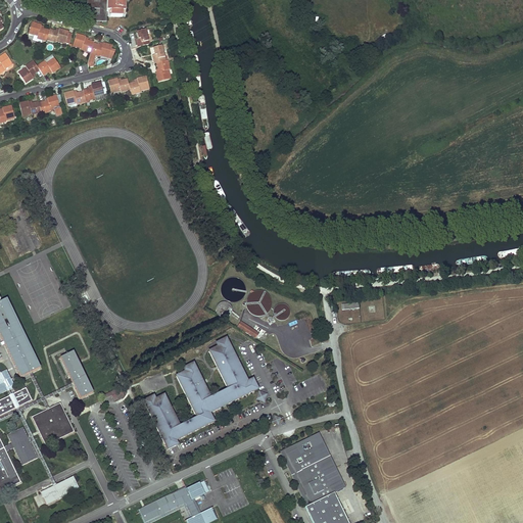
[(87,0),(87,21),(106,21),(107,12),(106,0),(87,0)]
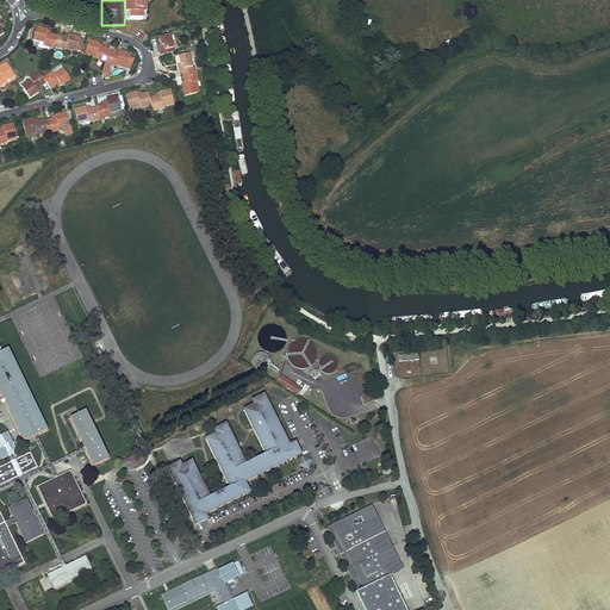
[(134,0),(131,0),(128,0),(124,0),(125,14),(125,20),(142,20),(142,14),(144,14),(145,1),(147,1),(147,0),(134,0)]
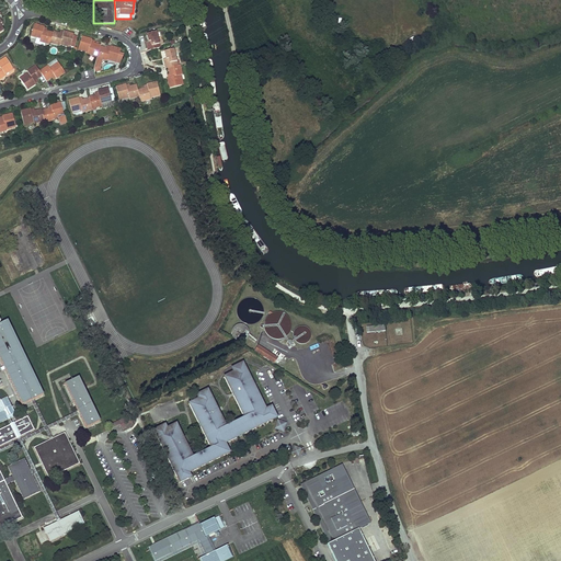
[(39,25),(34,24),(31,36),(41,39),(39,42),(49,45),(49,43),(53,33),(44,30),(44,27),(39,25)]
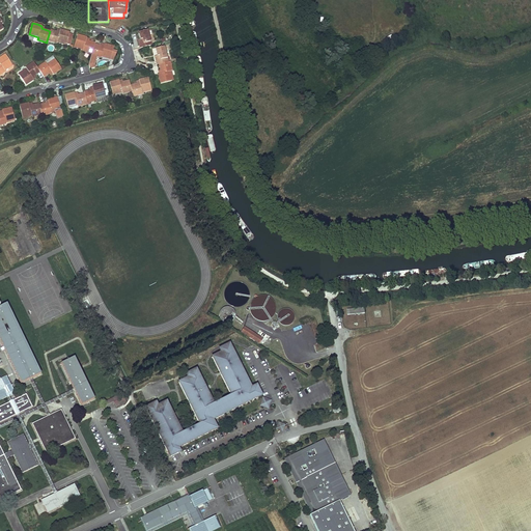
[(50,31),(47,40),(57,44),(57,42),(66,44),(70,32),(64,31),(60,30),(60,32),(51,29),(50,31)]
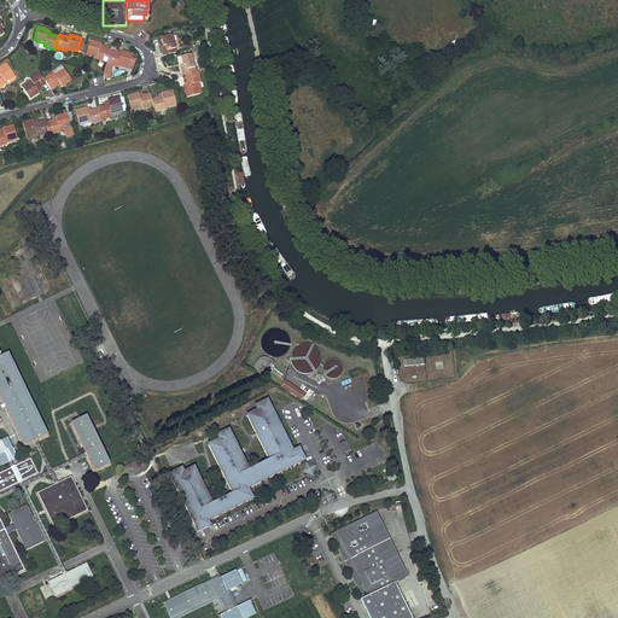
[(172,36),(161,39),(163,47),(161,47),(162,57),(176,53),(172,36)]
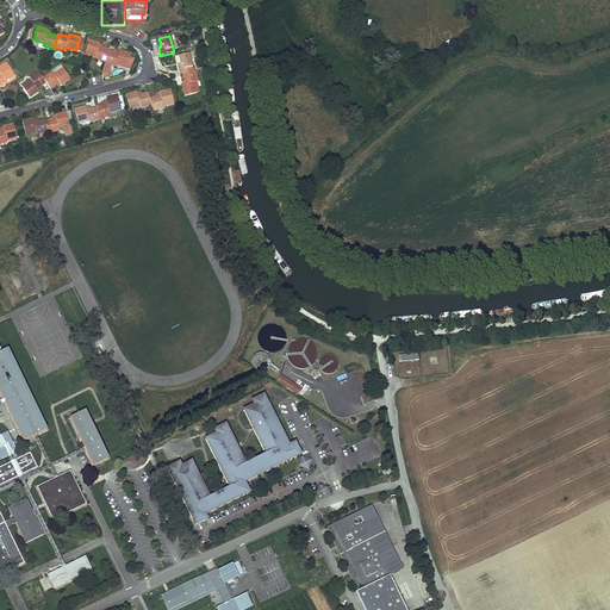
[(93,41),(89,39),(86,53),(95,55),(94,58),(106,62),(109,51),(110,49),(99,47),(100,43),(93,41)]
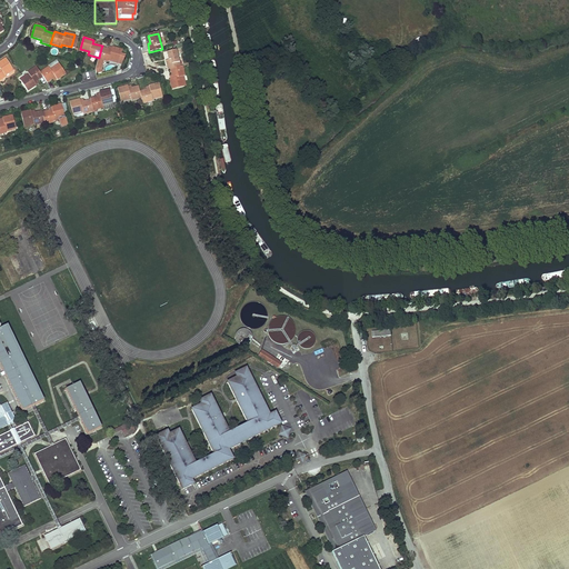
[(98,59),(96,69),(97,73),(101,72),(101,69),(103,61),(108,62),(109,59),(119,62),(122,63),(126,56),(121,55),(122,50),(118,49),(112,47),(112,48),(111,50),(108,49),(101,48),(99,58),(98,59)]
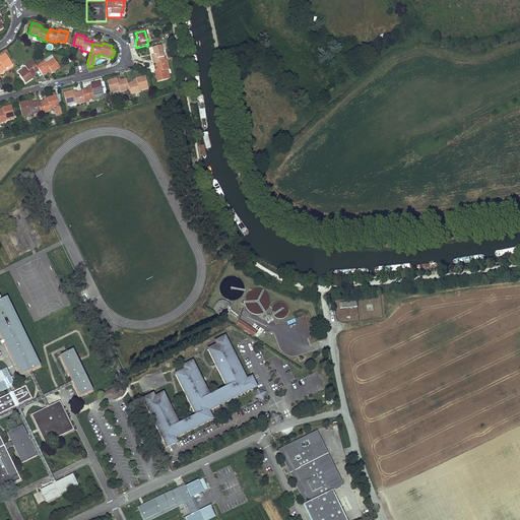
[(160,46),(151,49),(153,56),(150,56),(152,64),(155,63),(164,61),(160,46)]
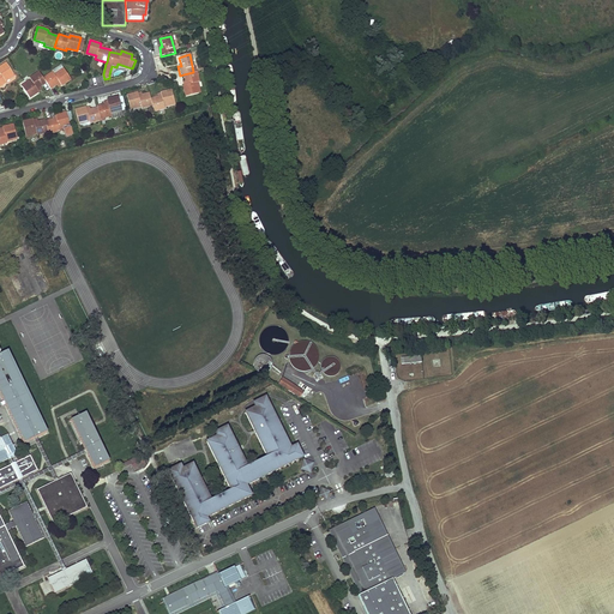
[(0,86),(6,84),(5,80),(13,74),(6,64),(0,67),(0,86)]
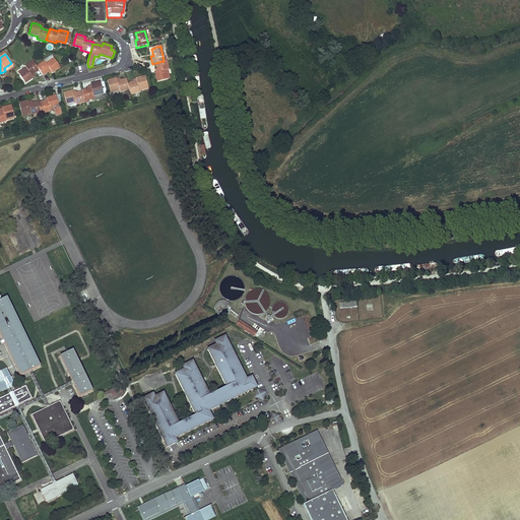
[(45,61),(37,66),(40,71),(43,76),(51,71),(52,73),(56,71),(60,68),(54,58),(46,63),(45,61)]
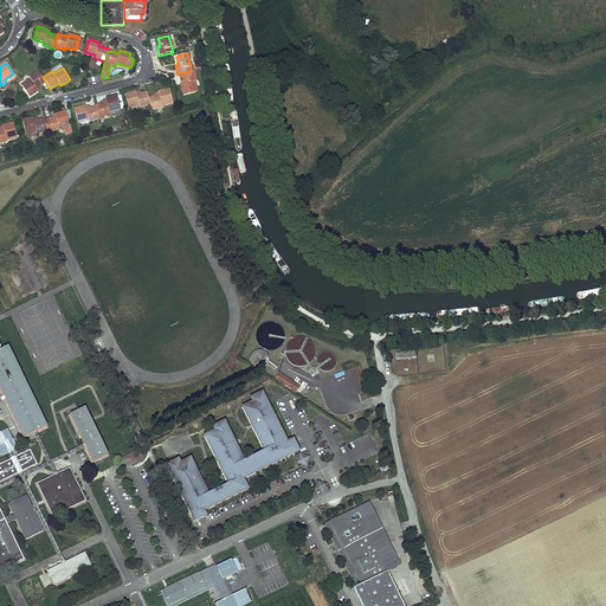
[(31,79),(21,85),(30,97),(34,94),(39,91),(37,88),(46,83),(43,77),(38,71),(30,77),(31,79)]
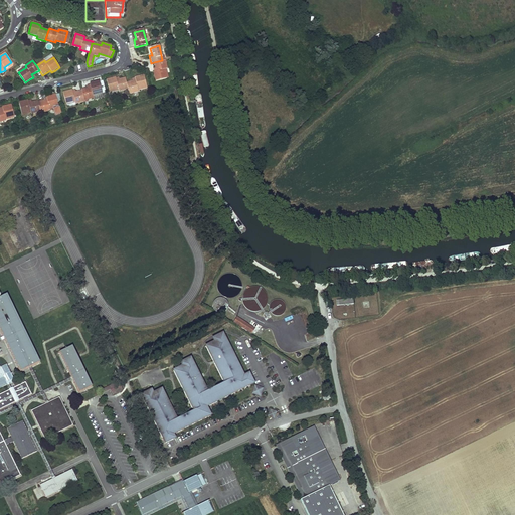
[(162,60),(154,62),(156,71),(153,72),(156,81),(167,78),(165,69),(167,68),(164,60),(162,60)]
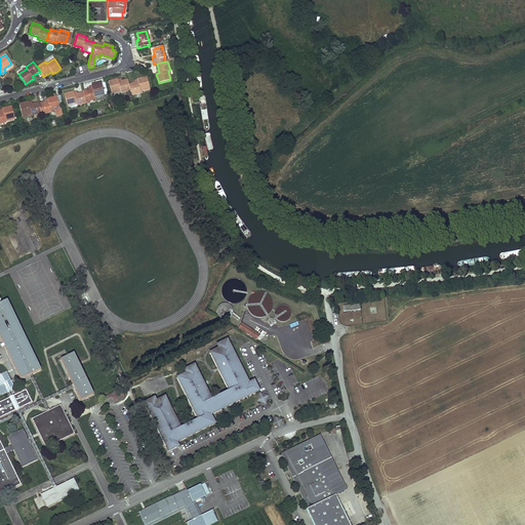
[(137,83),(128,85),(130,91),(131,96),(140,94),(140,91),(150,89),(147,78),(137,80),(137,83)]
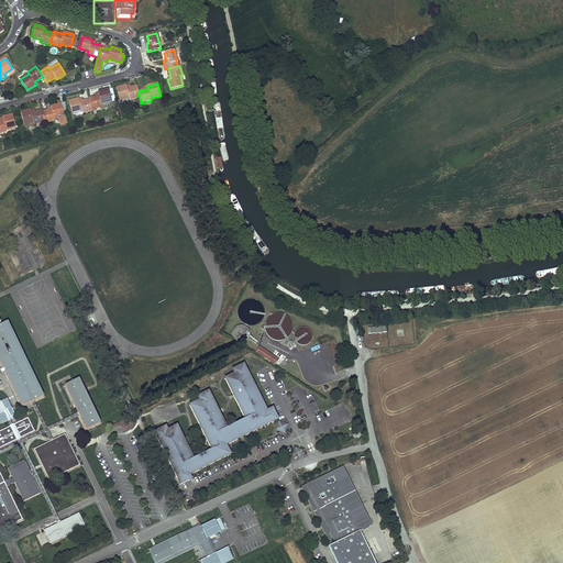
[(127,86),(116,88),(119,100),(129,97),(130,100),(140,98),(138,91),(136,86),(127,89),(127,86)]
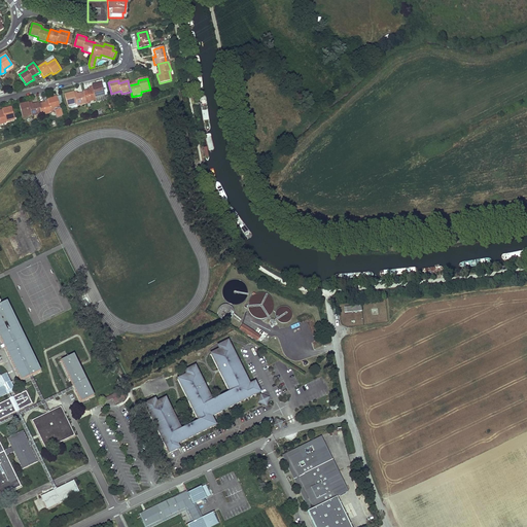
[(93,90),(83,92),(83,93),(85,103),(96,101),(95,98),(104,96),(101,84),(92,86),(93,90)]
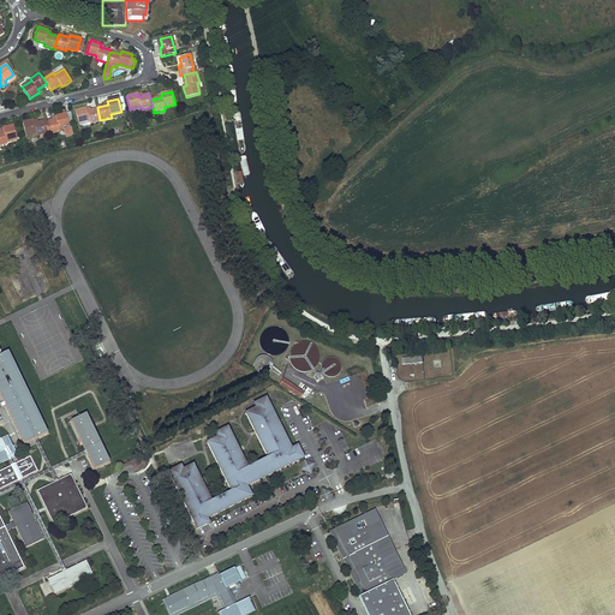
[(87,108),(75,111),(78,124),(89,121),(90,124),(101,121),(100,120),(97,108),(87,111),(87,108)]
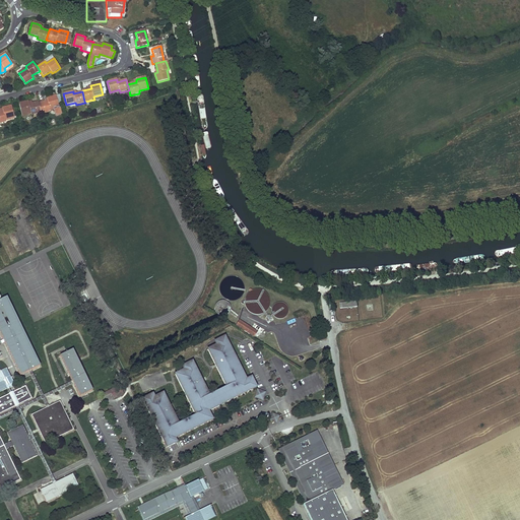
[(48,101),(39,103),(41,113),(41,114),(51,112),(50,109),(59,107),(56,95),(47,98),(48,101)]
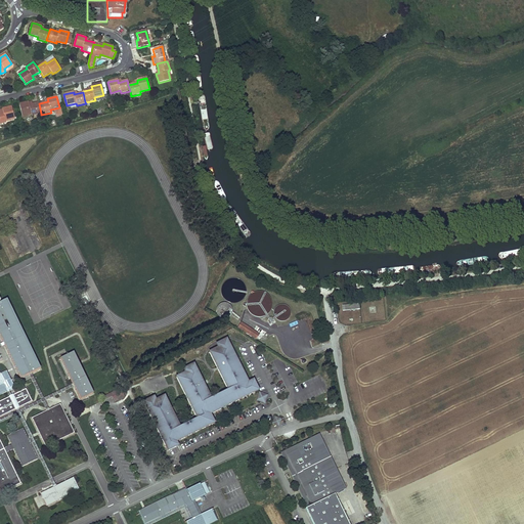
[(29,102),(19,104),(23,116),(32,114),(32,116),(41,114),(39,103),(38,102),(29,104),(29,102)]
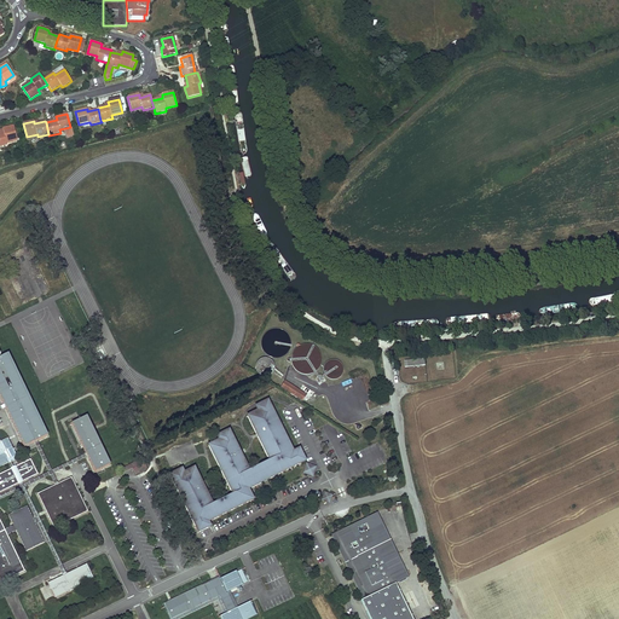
[(17,139),(13,126),(3,128),(4,132),(0,132),(0,145),(7,144),(6,142),(17,139)]
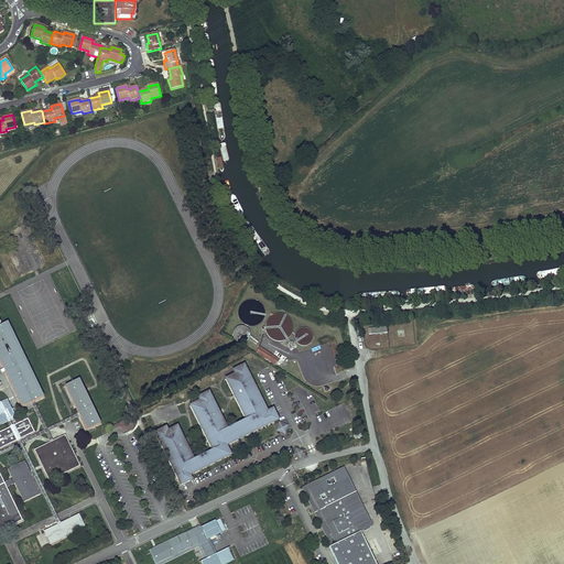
[(258,313),(260,314),(264,305),(246,297),(237,317),(253,324),(258,313)]
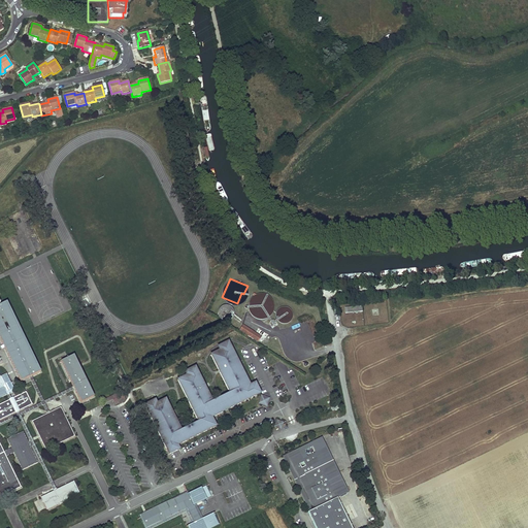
[(252,293),(248,317),(270,321),(275,298),(252,293)]
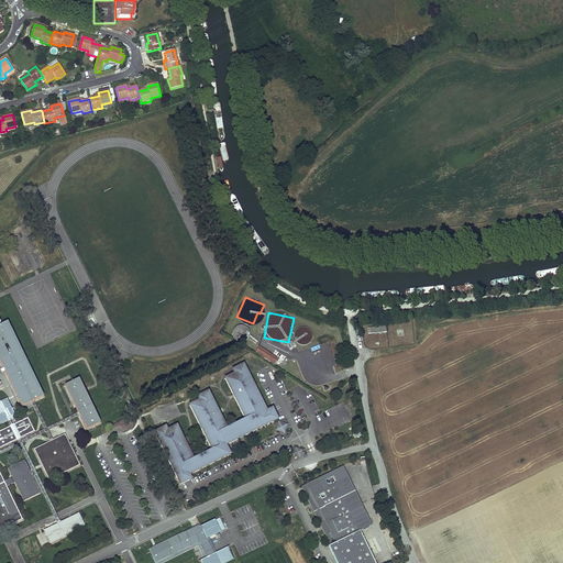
[(0,326),(0,351),(8,367),(26,405),(35,400),(47,395),(11,320),(0,326)]
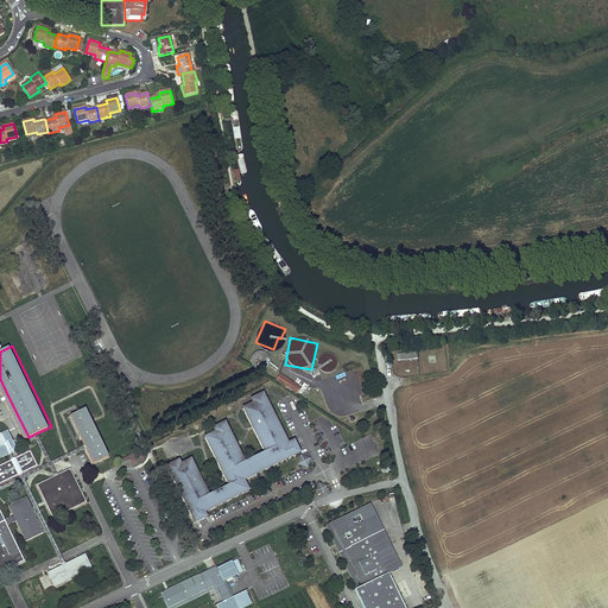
[(263,372),(270,358),(257,352),(249,366),(263,372)]
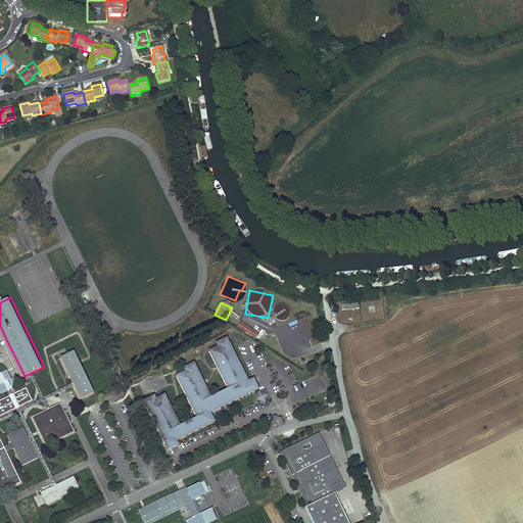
[(274,307),(277,315),(269,318),(270,323),(290,316),(286,303),(274,307)]
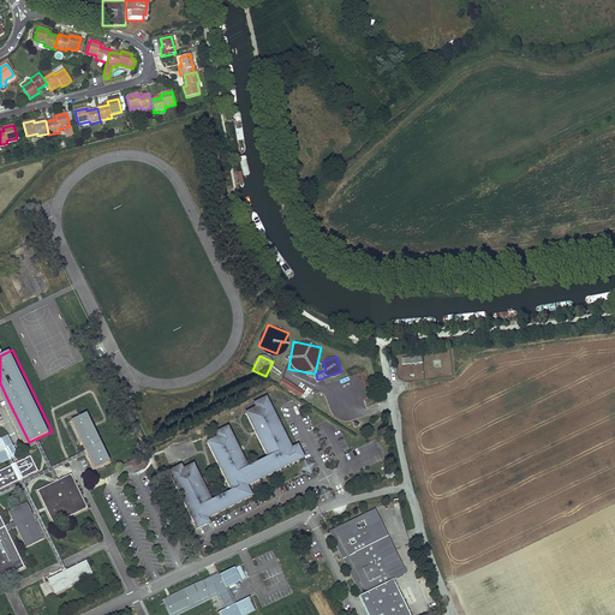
[(305,393),(284,378),(280,386),(302,400),(305,393)]
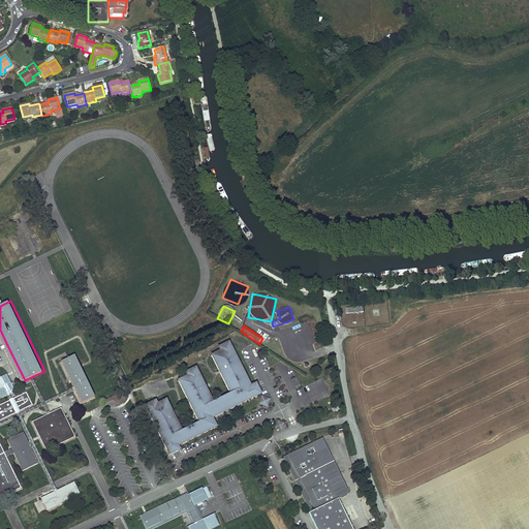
[(155,397),(146,401),(173,455),(182,449),(180,445),(221,425),(217,416),(225,412),(227,410),(232,408),(239,405),(266,393),(261,386),(259,387),(258,385),(253,389),(252,386),(254,385),(232,340),(220,345),(221,347),(222,349),(219,350),(213,353),(223,371),(224,371),(226,373),(224,374),(234,392),(217,400),(198,366),(187,370),(189,374),(187,375),(185,376),(179,379),(200,417),(183,426),(166,395),(158,399),(157,398),(156,399),(155,397)]
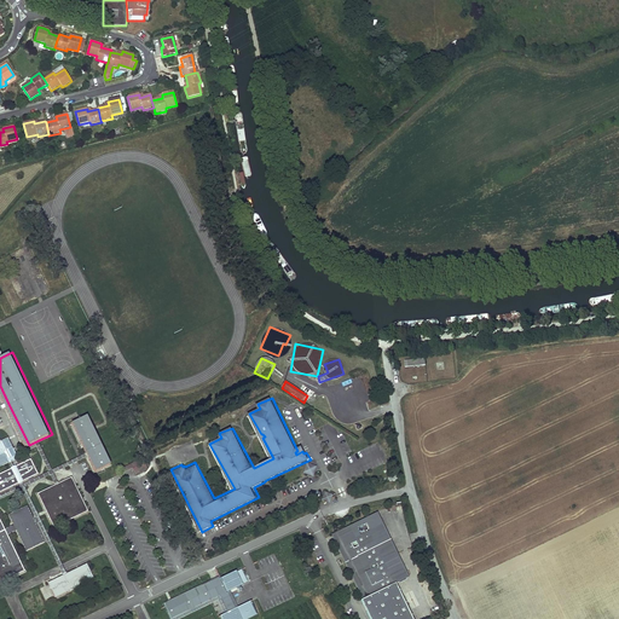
[(324,398),(322,398),(320,398),(318,399),(317,400),(316,401),(316,403),(314,405),(314,406),(316,408),(317,410),(318,411),(319,411),(320,412),(323,412),(324,411),(325,411),(327,410),(328,409),(329,406),(329,405),(329,403),(328,401),(327,400),(325,399),(324,398)]
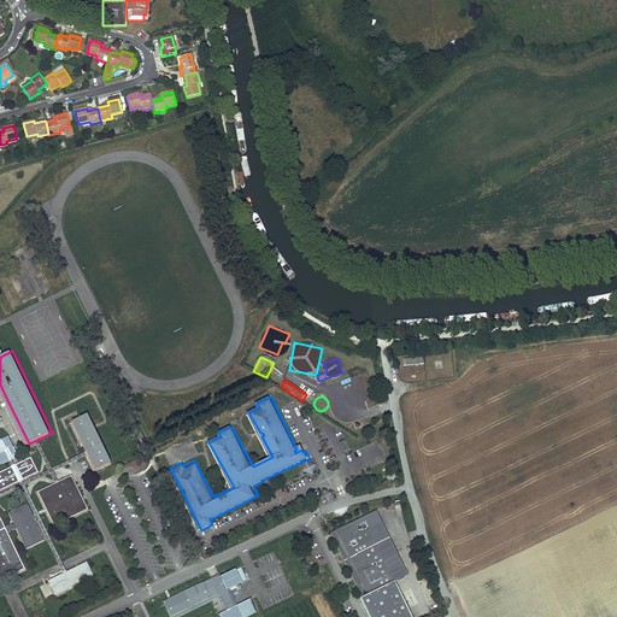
[(80,419),(71,423),(87,454),(95,471),(110,464),(93,428),(87,416),(80,419)]
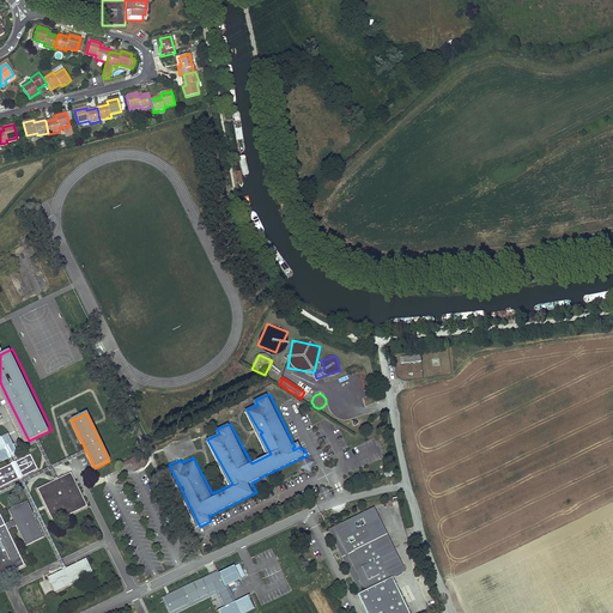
[(11,456),(12,456),(18,453),(10,435),(1,438),(0,435),(0,461),(8,457),(11,456)]
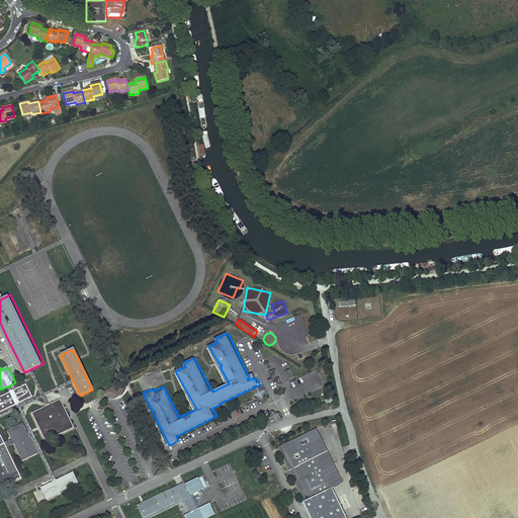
[(119,383),(102,392),(103,395),(110,393),(112,397),(123,392),(119,383)]
